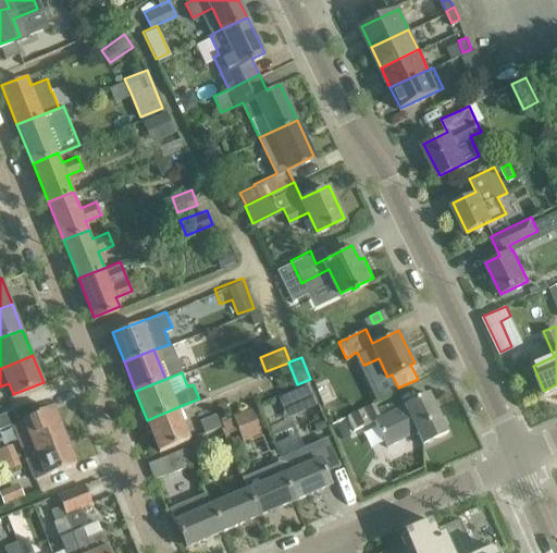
[(286,413),(316,402),(308,382),(279,393),(286,413)]
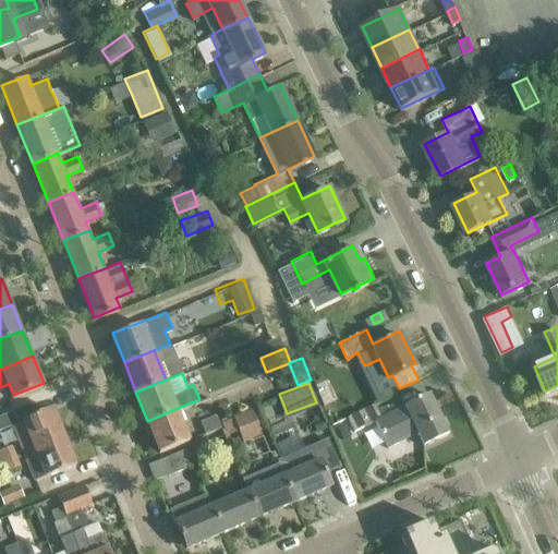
[(375,401),(348,414),(354,429),(375,418),(388,445),(417,431),(424,444),(448,431),(428,392),(380,414),(375,401)]
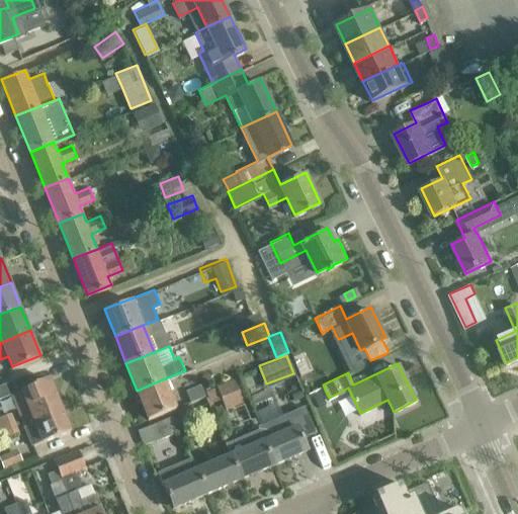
[(21,418),(60,403),(49,376),(20,388),(17,390),(13,378),(0,383),(0,396),(10,393),(21,418)]
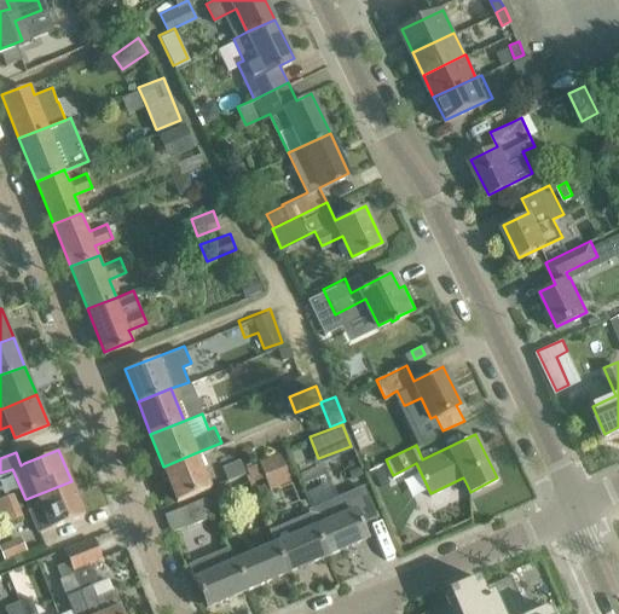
[(250,478),(262,474),(267,487),(290,478),(278,450),(244,463),(250,478)]
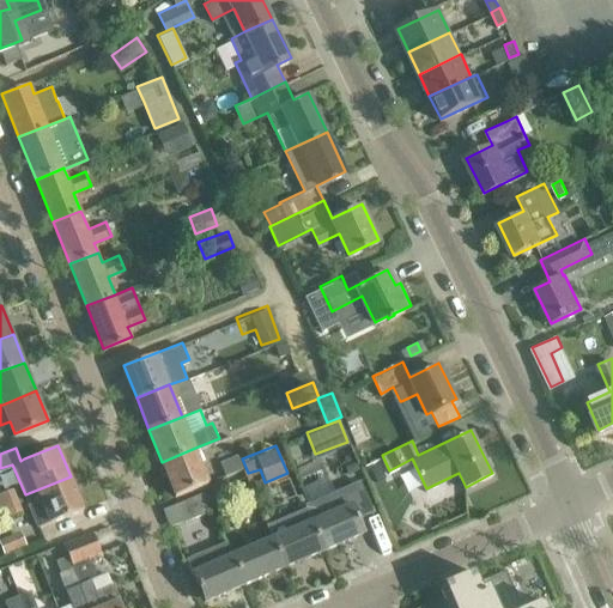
[(175,494),(196,485),(208,481),(195,448),(162,462),(175,494)]
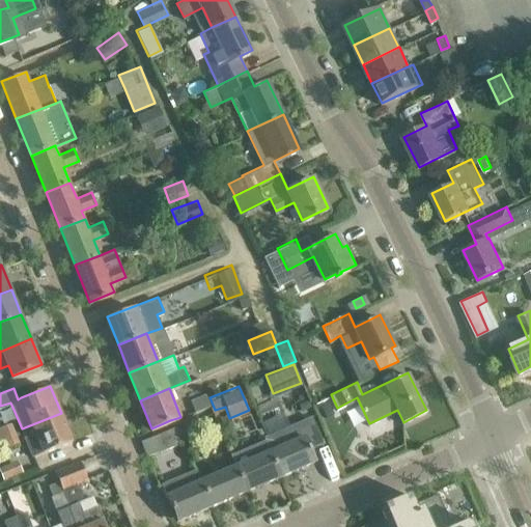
[(328,400),(320,405),(326,416),(334,412),(328,400)]
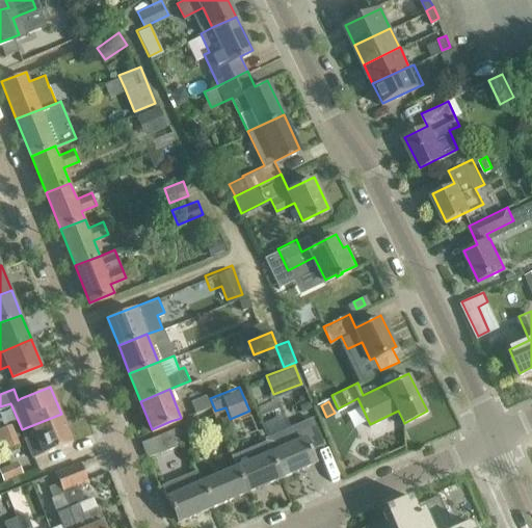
[(32,456),(53,448),(72,441),(61,414),(22,429),(32,456)]
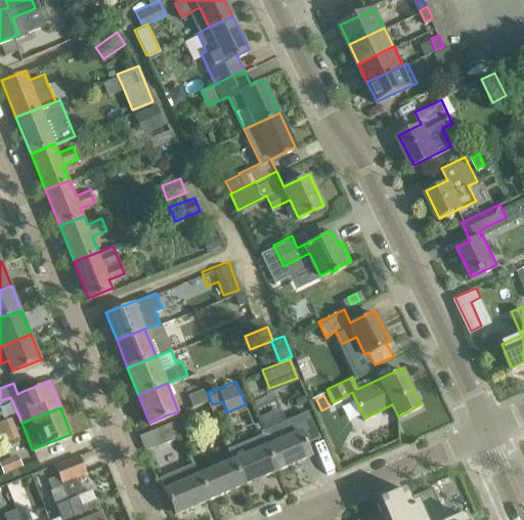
[(0,431),(15,426),(10,416),(0,420),(0,431)]
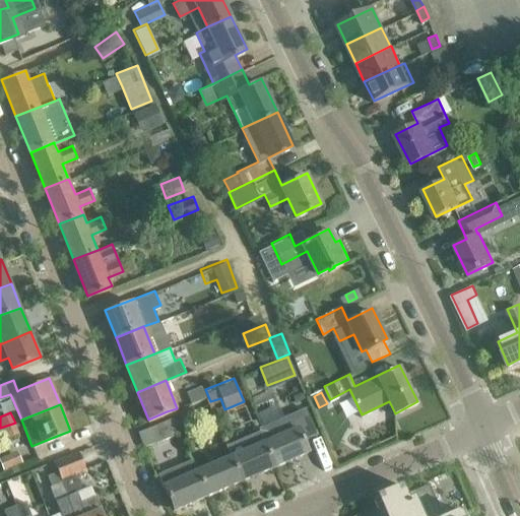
[(308,450),(298,427),(293,412),(277,418),(283,433),(264,441),(274,464),(308,450)]
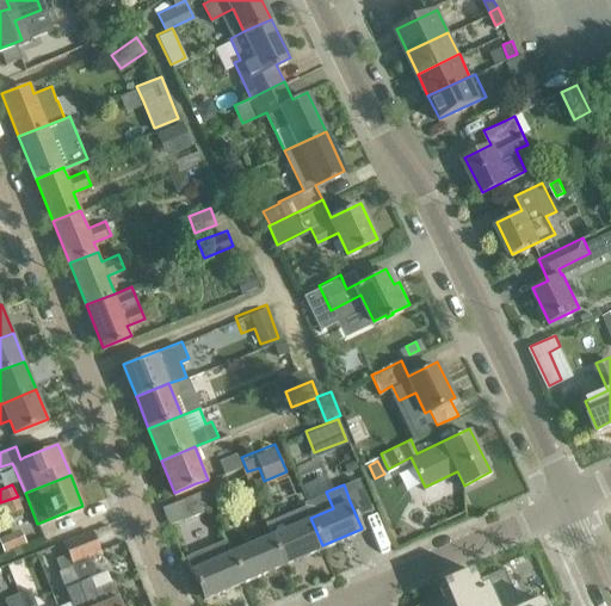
[(178,499),(185,517),(210,506),(203,488),(178,499)]
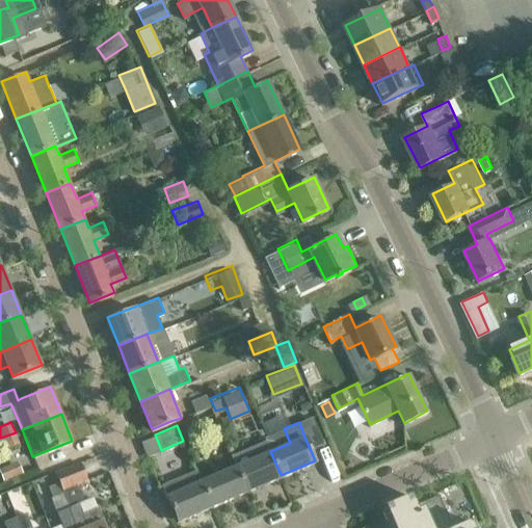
[(16,432),(0,438),(0,449),(19,442),(16,432)]
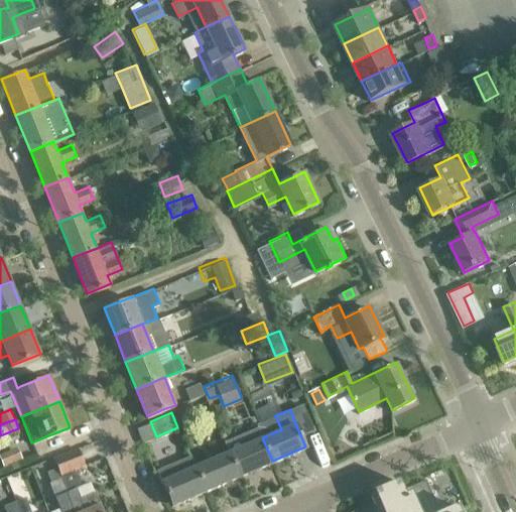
[(272,461),(262,437),(257,425),(224,440),(229,452),(239,475),(272,461)]
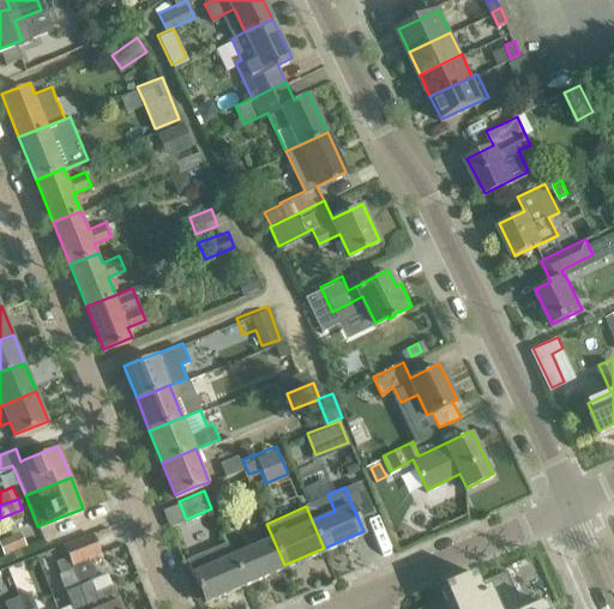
[(102,552),(94,531),(64,543),(72,564),(102,552)]
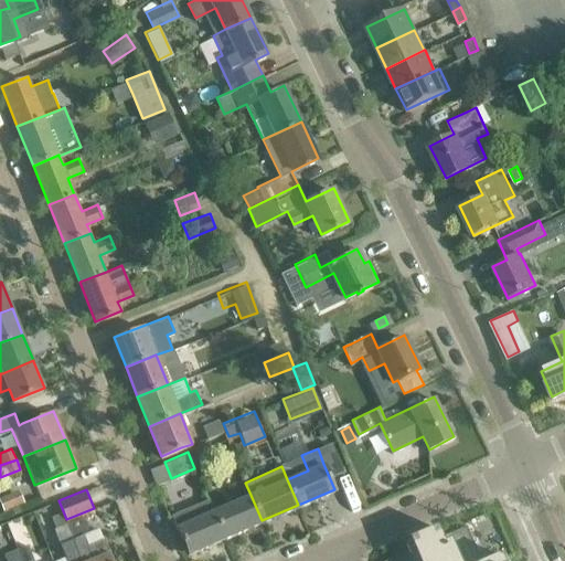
[(22,494),(1,503),(3,509),(24,500),(22,494)]
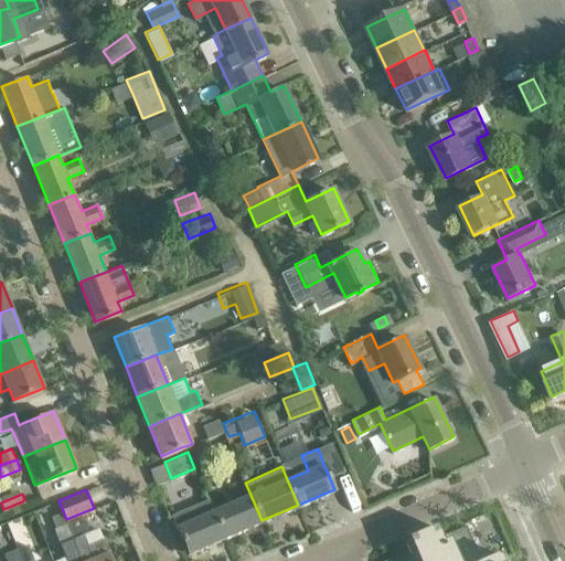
[(225,536),(262,520),(251,495),(214,510),(225,536)]
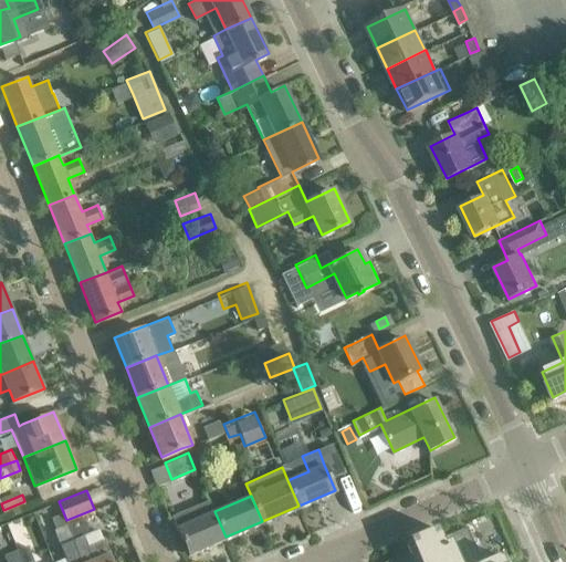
[(226,537),(215,511),(209,499),(173,514),(188,553),(226,537)]
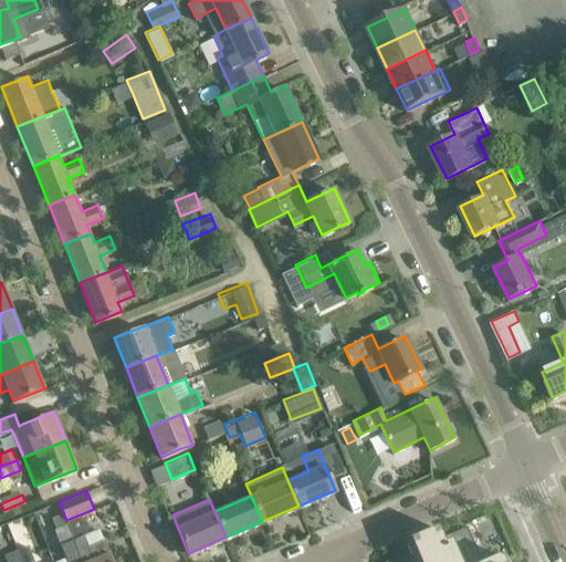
[(62,512),(52,517),(56,527),(66,523),(62,512)]
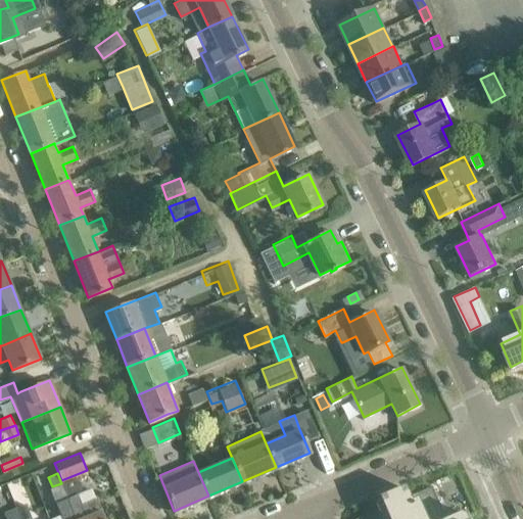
[(472,518),(469,513),(455,518),(443,518),(447,517),(433,484),(412,493),(410,487),(383,500),(386,505),(353,518),(472,518)]
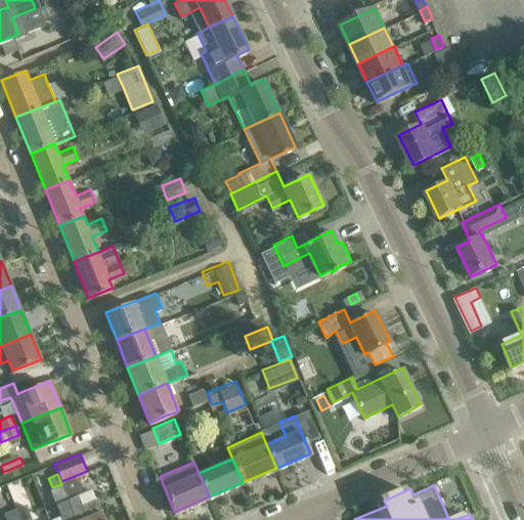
[(72,509),(76,519),(104,519),(96,499),(82,505),(77,494),(68,499),(69,501),(72,509)]
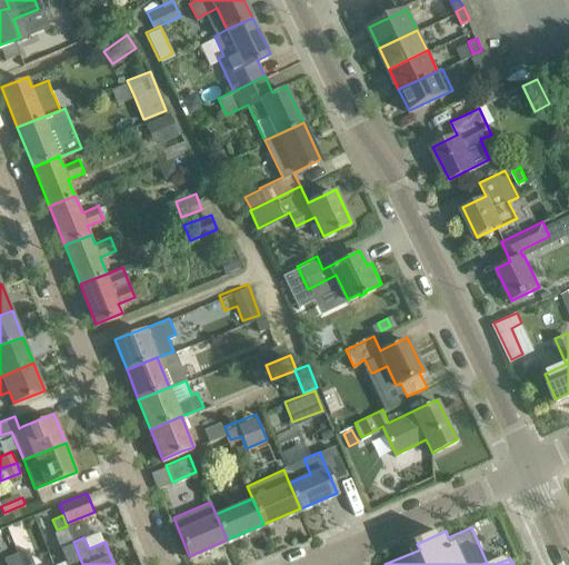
[(37,564),(28,545),(18,549),(23,564),(37,564)]
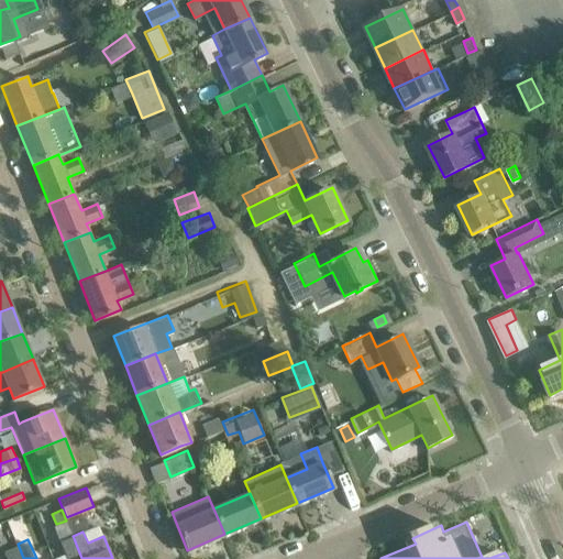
[(23,558),(18,544),(4,550),(8,558),(23,558)]
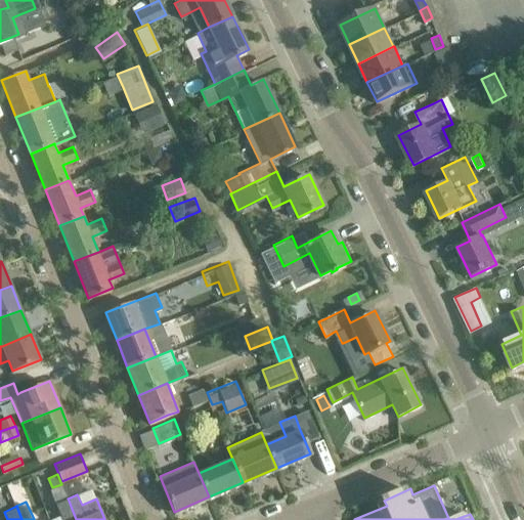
[(76,519),(72,509),(63,513),(60,514),(62,519),(76,519)]
